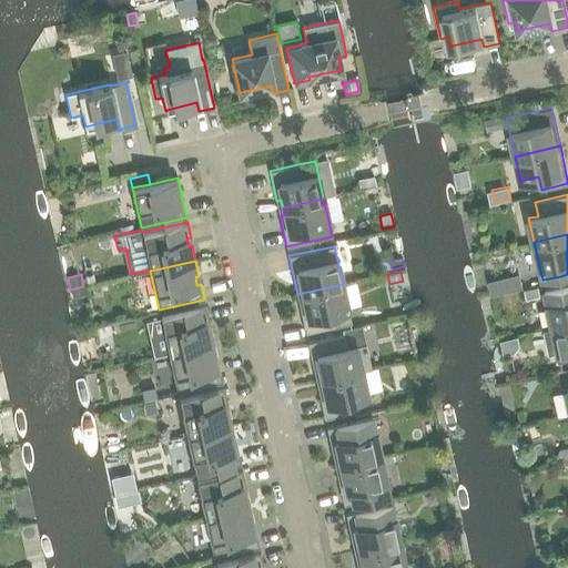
[(519,275),(504,279),(506,292),(521,288),(519,275)]
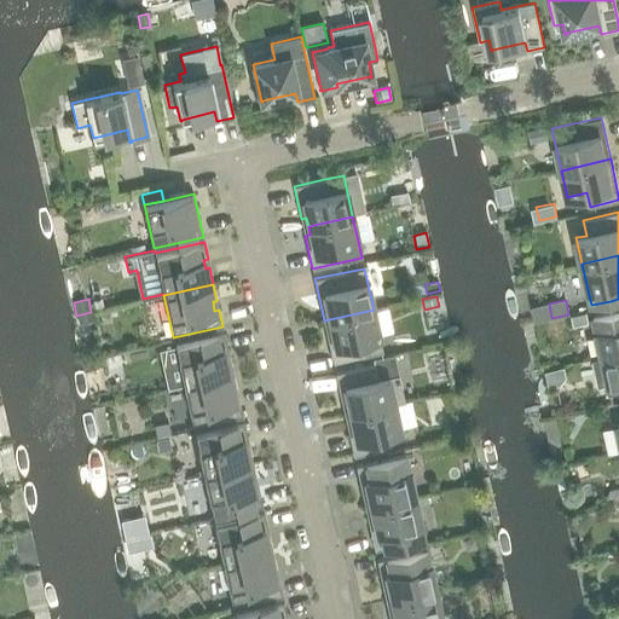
[(374,310),(324,320),(333,363),(382,352),(374,310)]
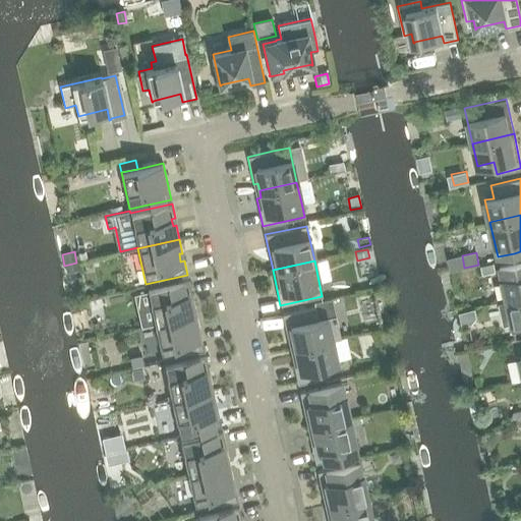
[(520,261),(500,266),(507,301),(520,297),(520,261)]
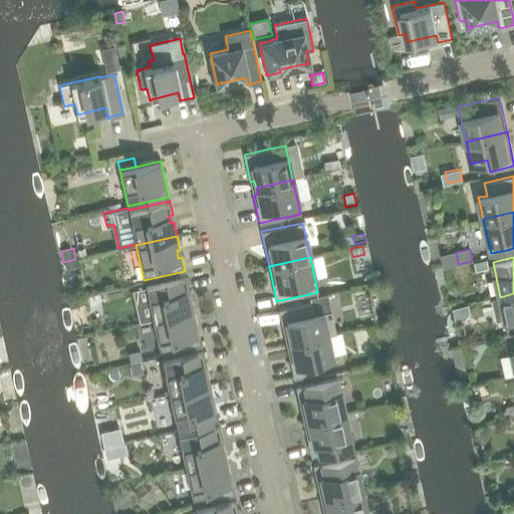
[(75,259),(63,262),(65,270),(77,267),(75,259)]
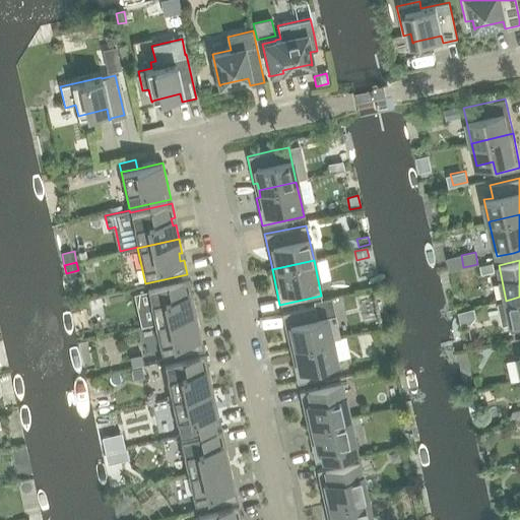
[(492,262),(480,264),(482,274),(494,271),(492,262)]
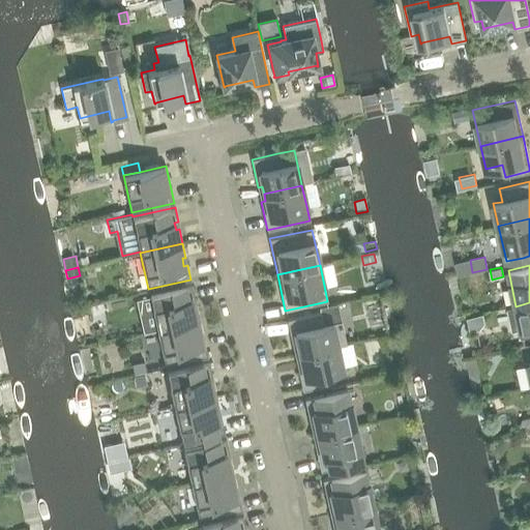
[(149,293),(157,329),(200,320),(192,284),(149,293)]
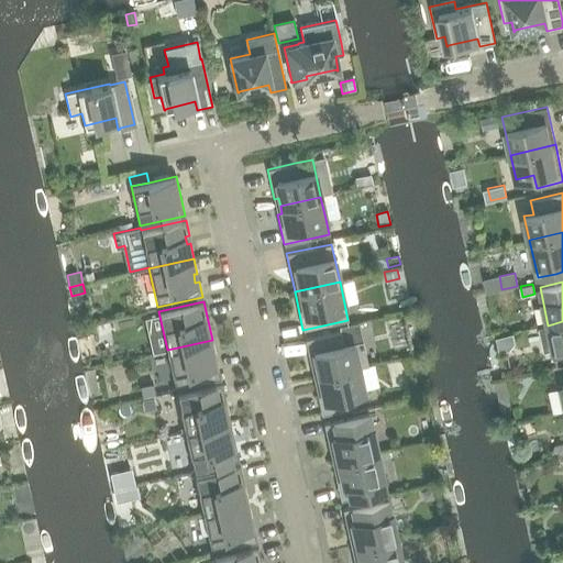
[(562,349),(562,321),(548,326),(549,328),(539,330),(543,352),(553,350),(562,348),(562,349)]
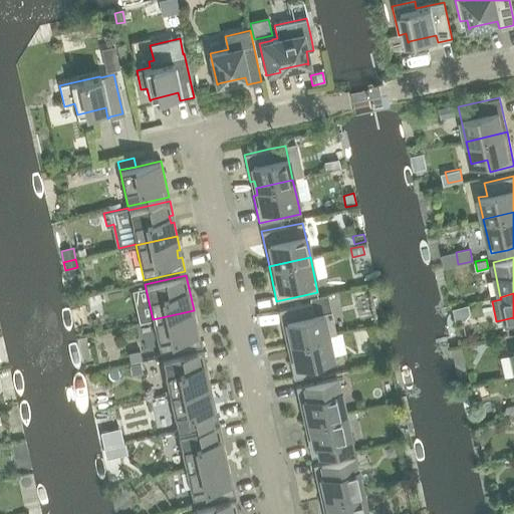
[(79,299),(67,301),(69,308),(80,306),(79,299)]
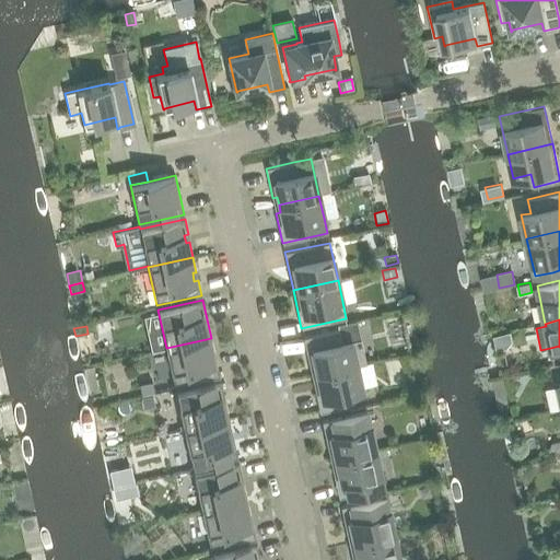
[(339,330),(303,337),(312,375),(357,365),(365,364),(360,339),(351,341),(341,343),(339,330)]
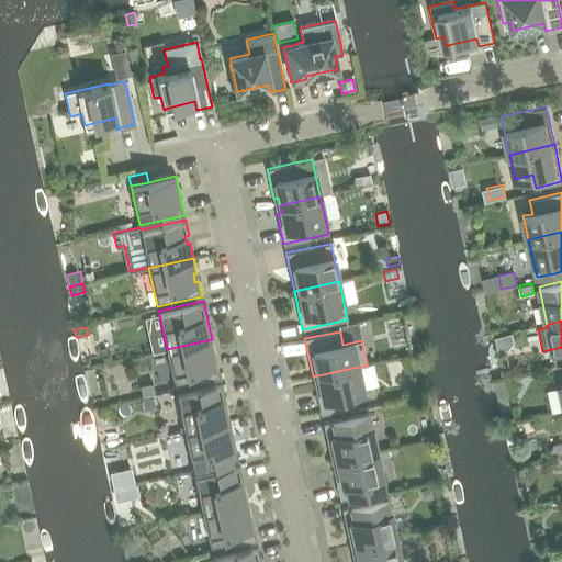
[(506,334),(495,336),(498,350),(509,348),(506,334)]
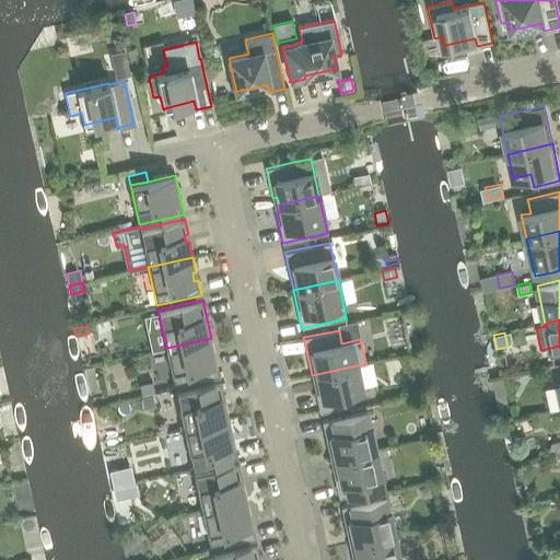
[(211,338),(166,348),(175,386),(220,376),(211,338)]
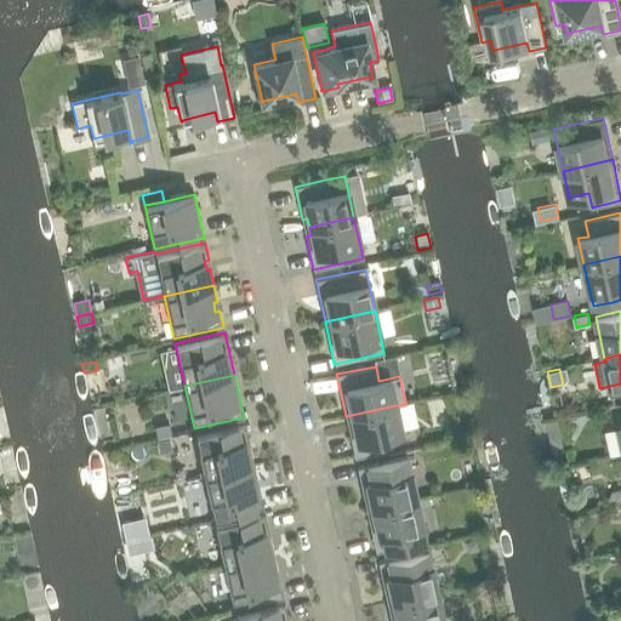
[(346,416),(354,457),(385,451),(381,436),(402,432),(396,405),(346,416)]
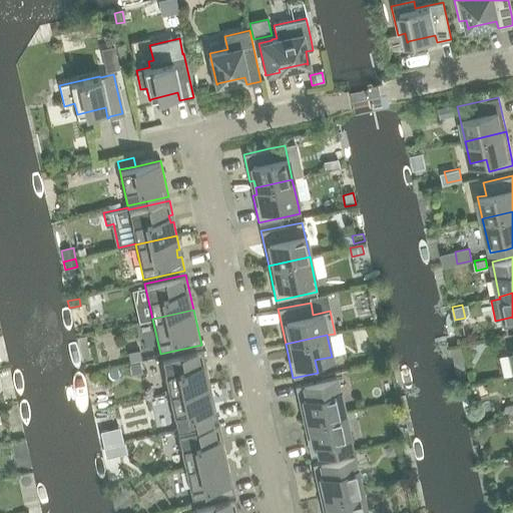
[(139,350),(127,353),(130,363),(141,361),(139,350)]
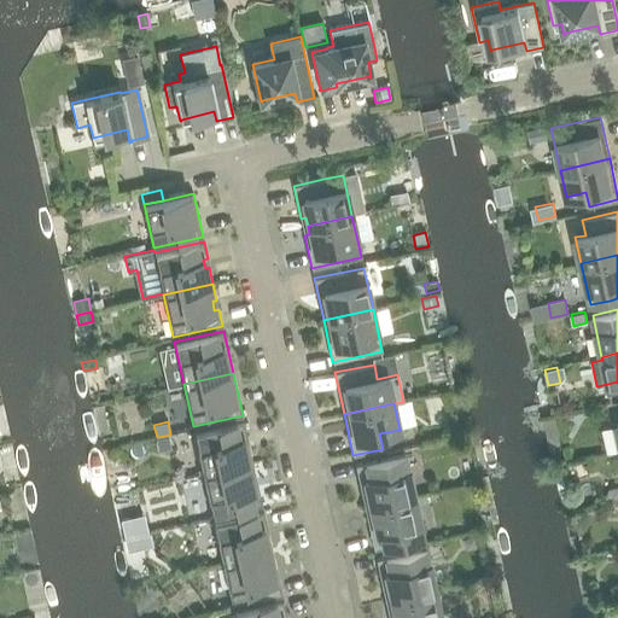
[(194,432),(203,474),(252,464),(244,421),(194,432)]
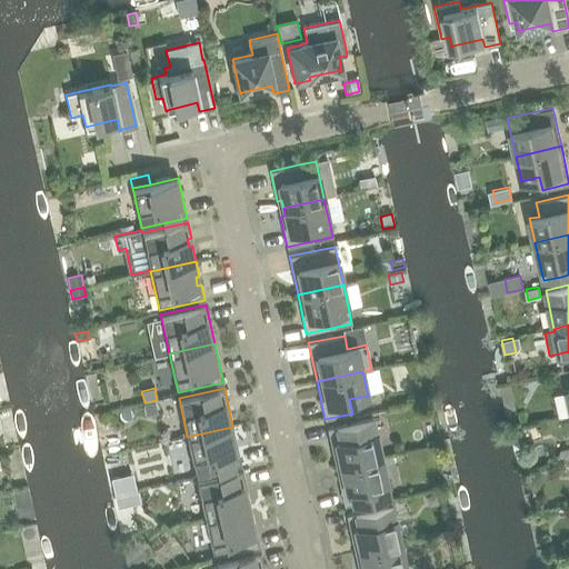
[(156,402),(143,406),(146,416),(158,413),(156,402)]
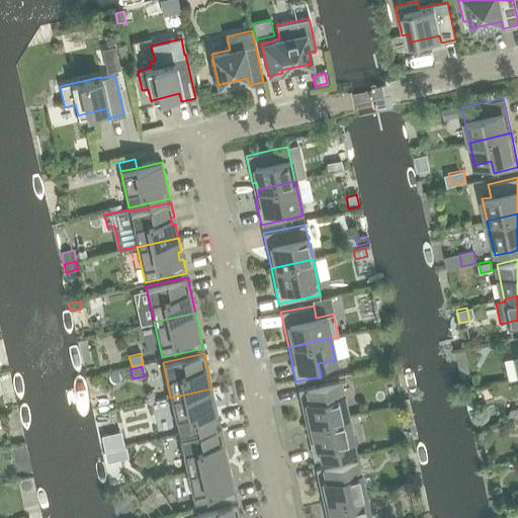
[(297,391),(306,425),(347,416),(339,381),(297,391)]
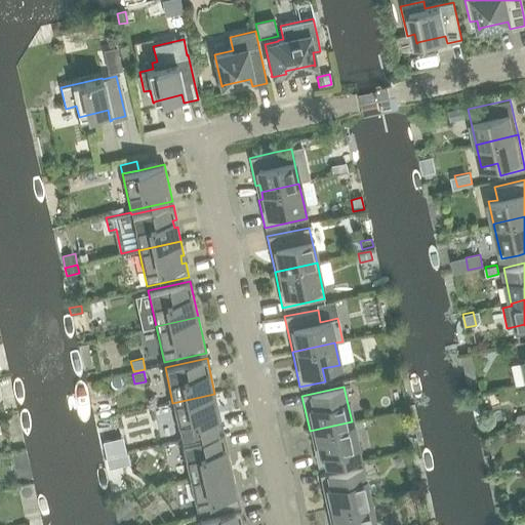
[(214,394),(172,403),(180,439),(223,430),(214,394)]
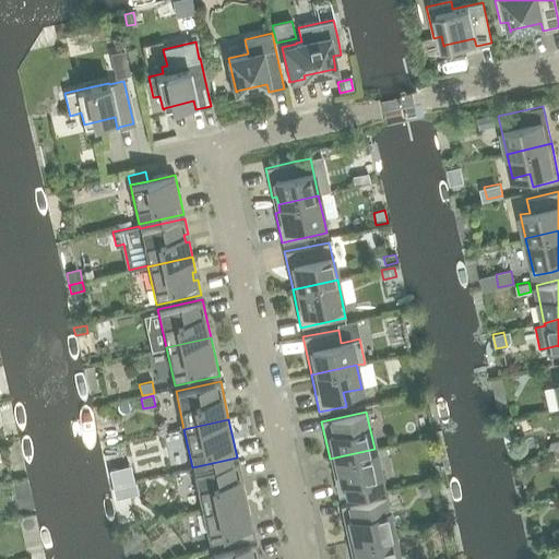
[(558,439),(551,441),(547,448),(549,454),(558,451),(558,439)]
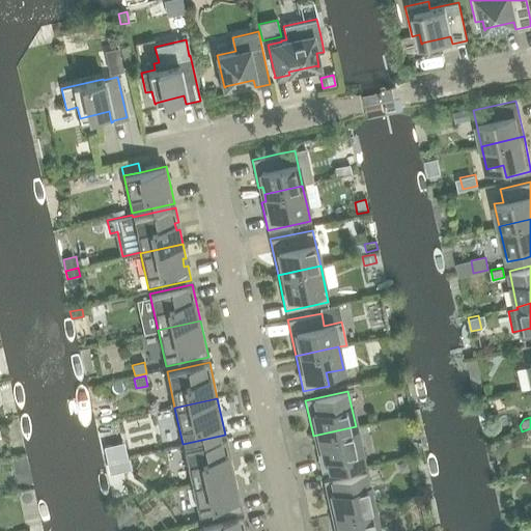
[(313,436),(320,472),(364,463),(356,426),(313,436)]
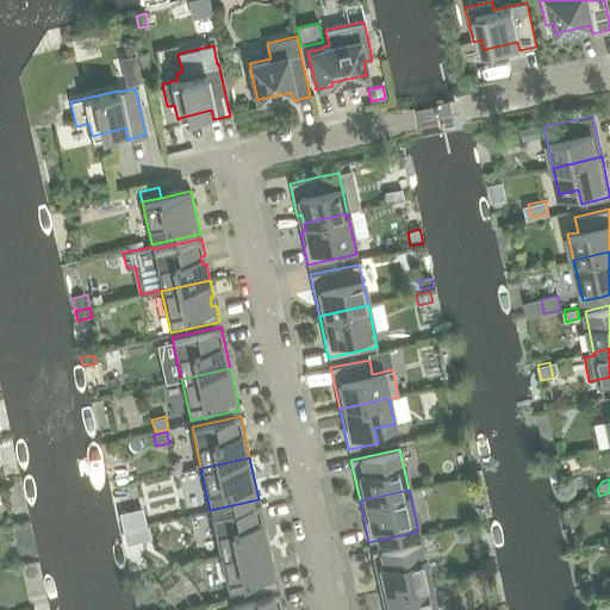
[(211,515),(221,556),(269,546),(260,504),(211,515)]
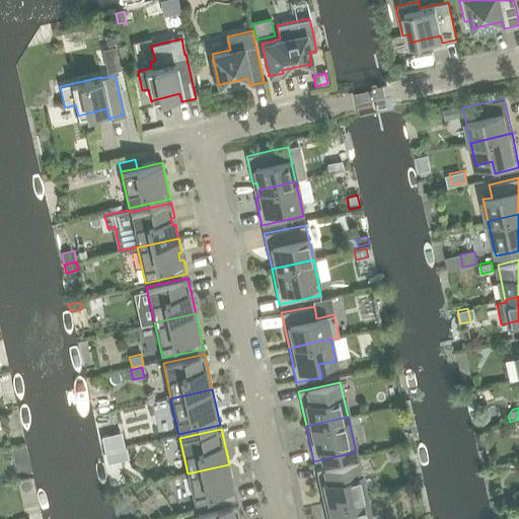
[(114,451),(105,453),(107,463),(116,461),(114,451)]
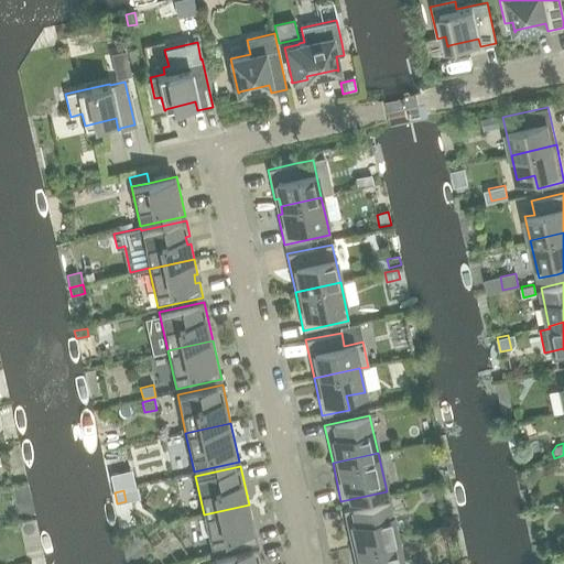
[(370,505),(343,510),(351,549),(397,539),(391,514),(388,501),(370,505)]
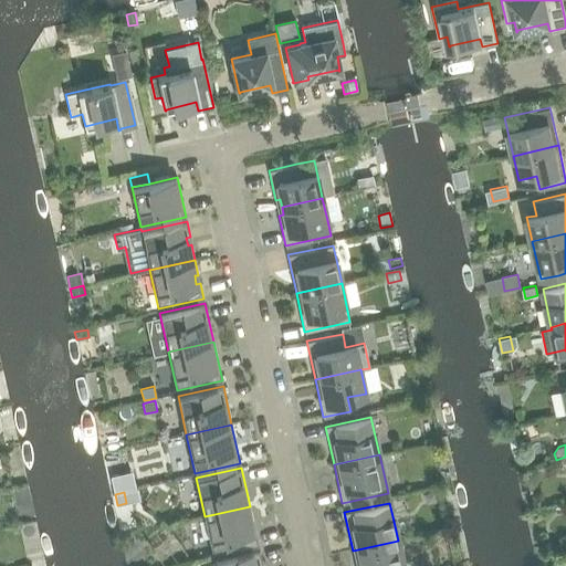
[(250,506),(205,516),(212,555),(258,545),(250,506)]
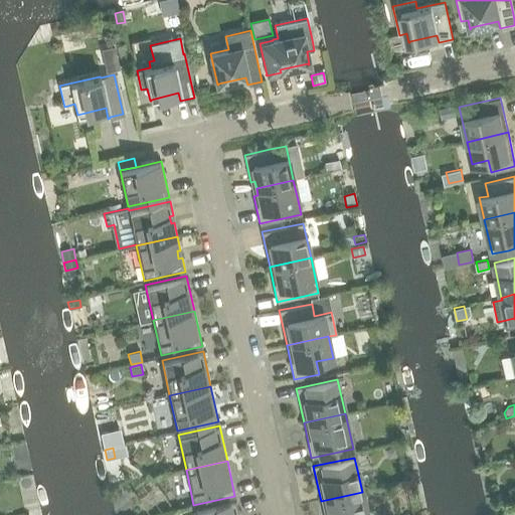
[(321,501),(324,514),(367,514),(362,492),(321,501)]
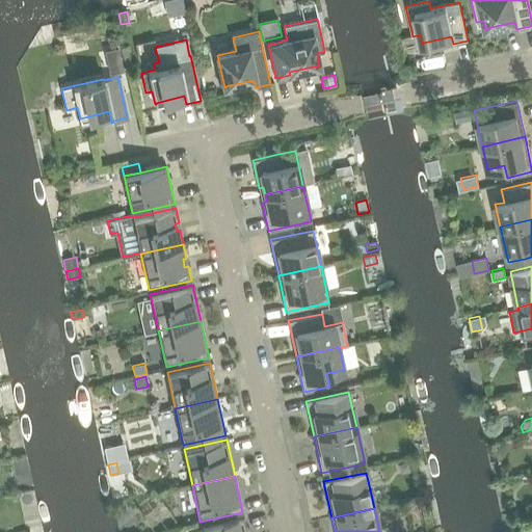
[(201,526),(202,528),(191,531),(246,531),(243,516),(201,526)]
